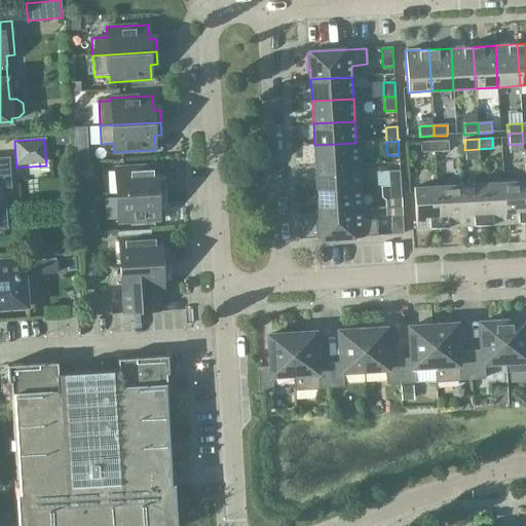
[(448,151),(448,141),(434,142),(435,152),(448,151)]
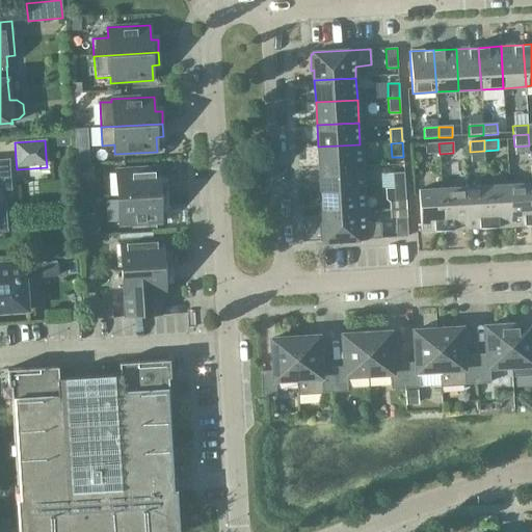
[(440,154),(439,143),(425,144),(425,155),(440,154)]
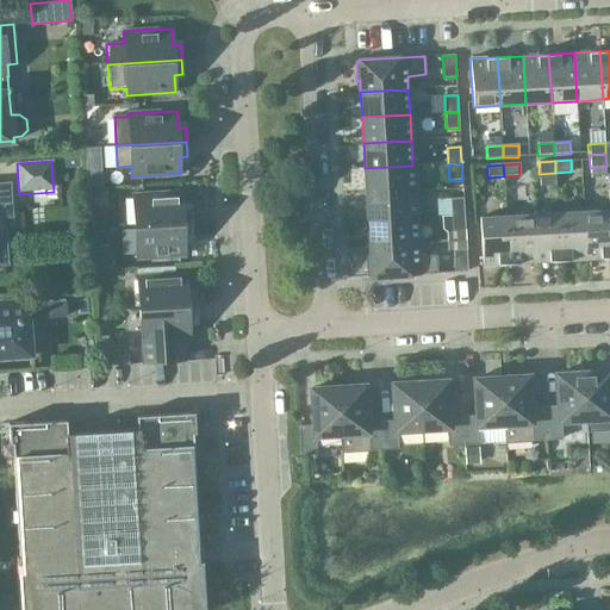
[(365,168),(367,194),(415,192),(412,166),(365,168)]
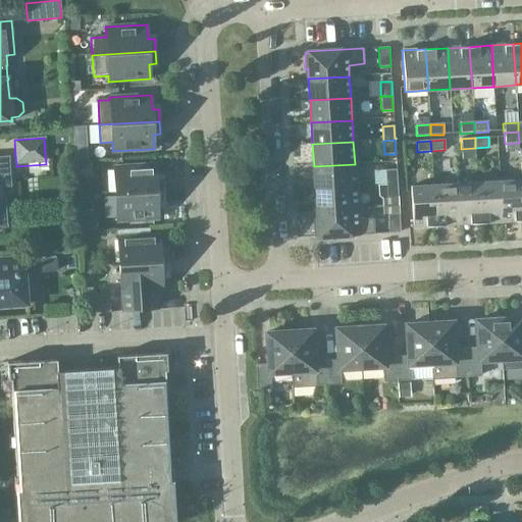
[(0,226),(6,226),(3,186),(10,186),(8,157),(0,157),(0,226)]
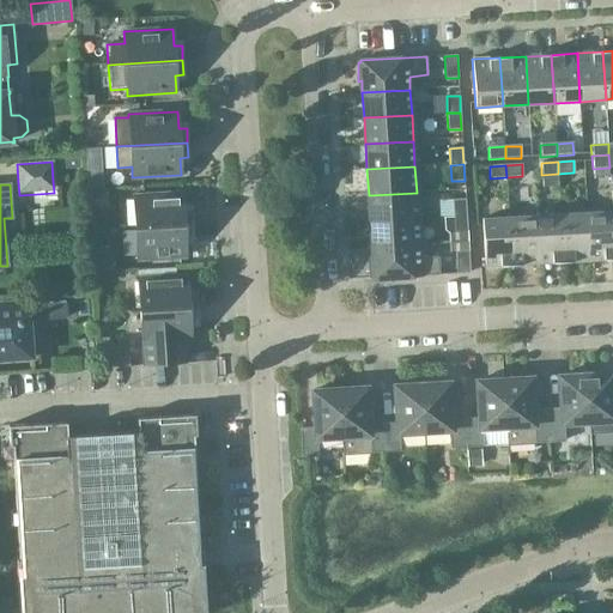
[(135,228),(192,225),(192,210),(183,211),(182,193),(133,196),(135,228)]
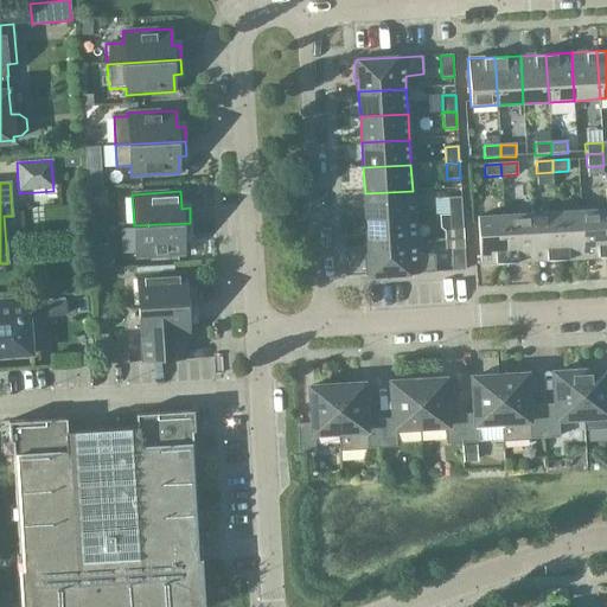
[(365,193),(366,219),(414,216),(413,191),(365,193)]
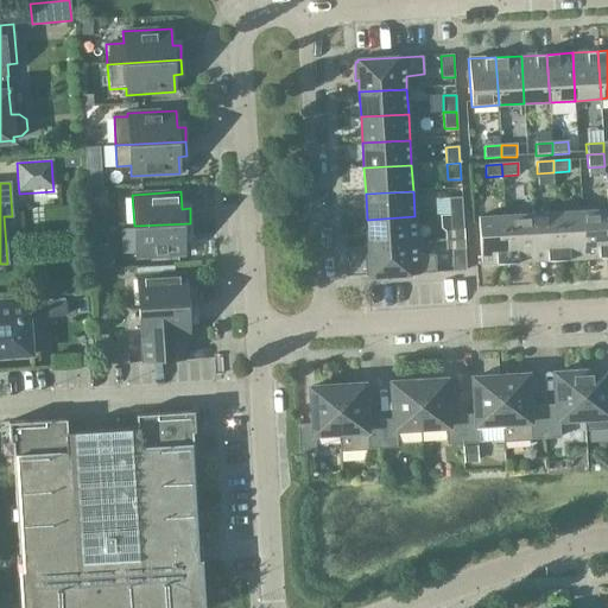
[(463,214),(462,197),(449,198),(450,215),(463,214)]
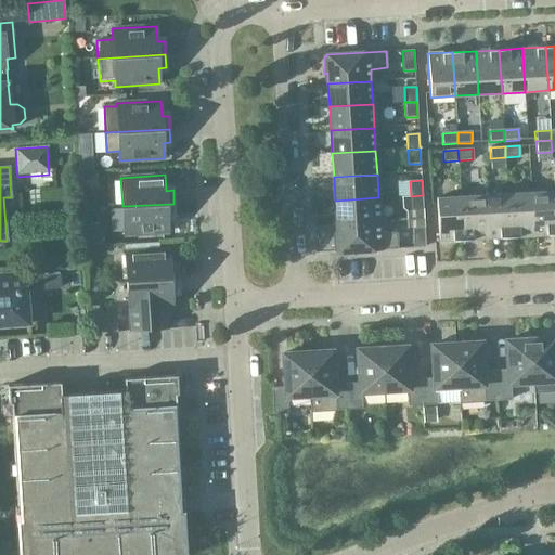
[(554,205),(554,192),(531,193),(533,236),(554,234),(554,205)]
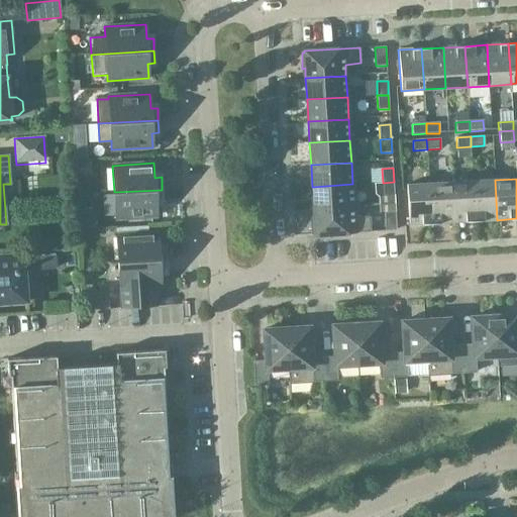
[(495,180),(473,181),(476,221),(497,220),(495,180)]
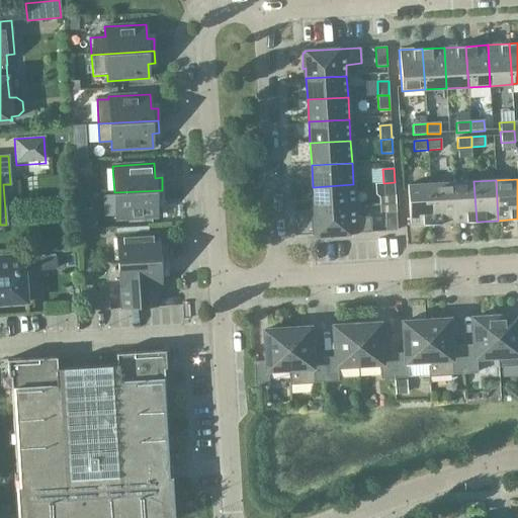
[(473,181),(452,182),(454,224),(477,222),(473,181)]
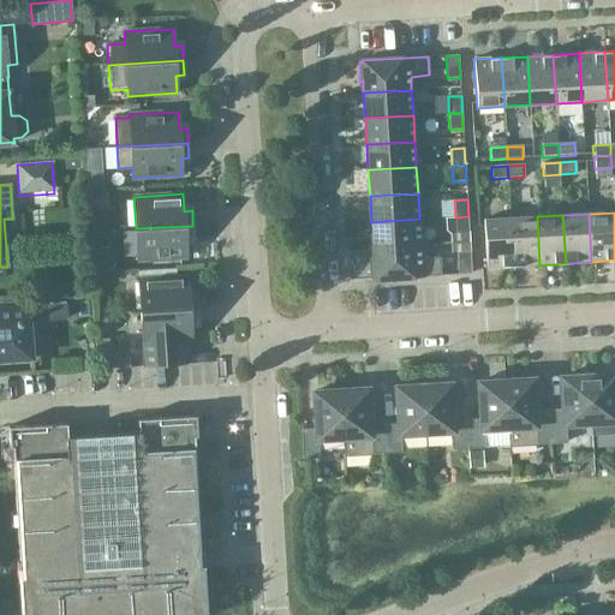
[(448,244),(470,243),(469,216),(455,218),(455,234),(448,234),(448,244)]
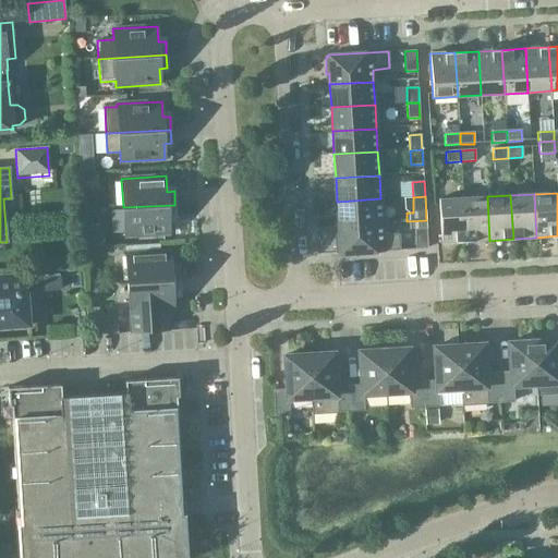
[(487,196),(463,198),(465,242),(489,241),(487,196)]
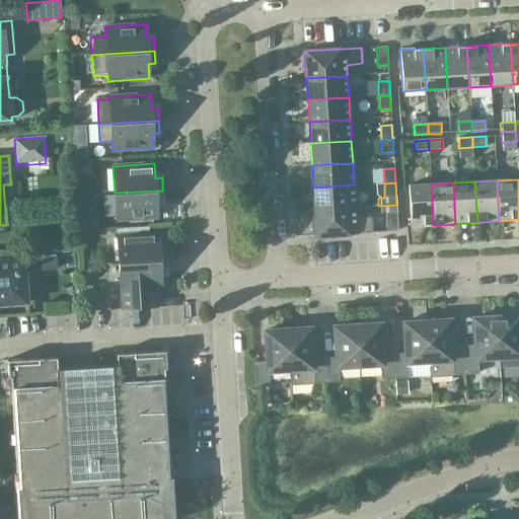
[(313,188),(314,209),(355,207),(354,184),(313,188)]
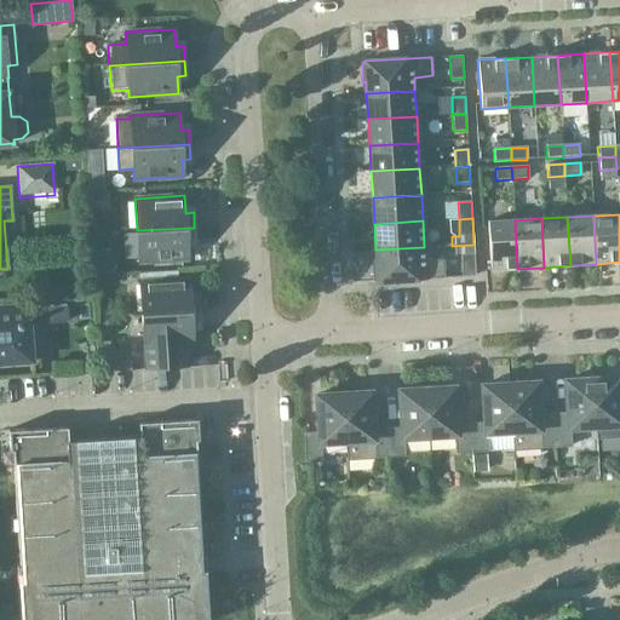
[(491,270),(517,269),(515,220),(487,222),(491,270)]
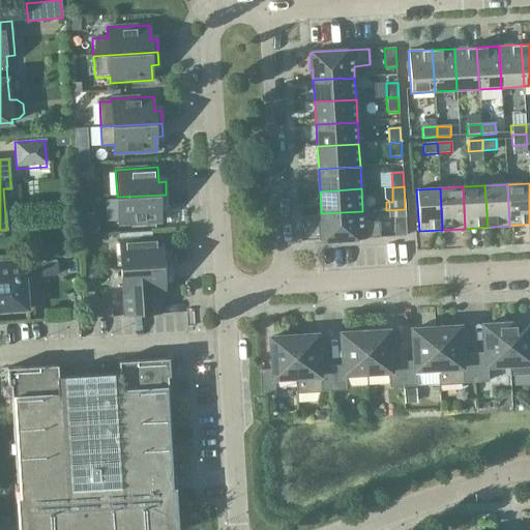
[(166,195),(117,197),(118,225),(160,223),(159,207),(167,207),(166,195)]
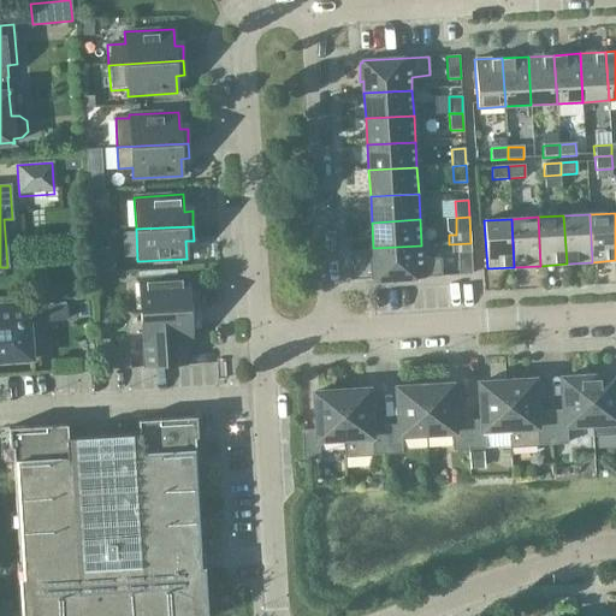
[(472,274),(471,243),(449,244),(450,253),(457,253),(458,276),(472,274)]
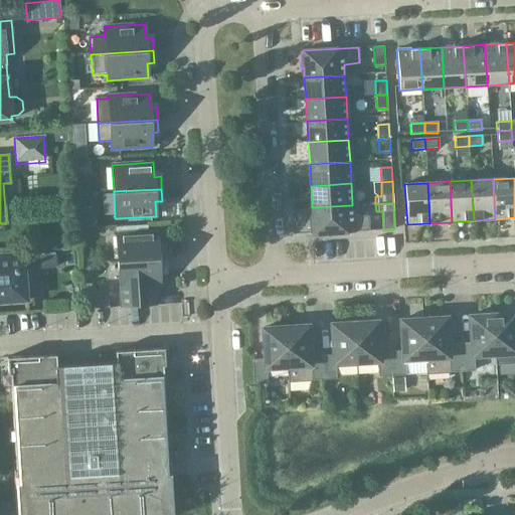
[(353,215),(352,205),(312,207),(313,217),(310,217),(311,232),(314,232),(314,234),(369,230),(368,216),(353,215)]
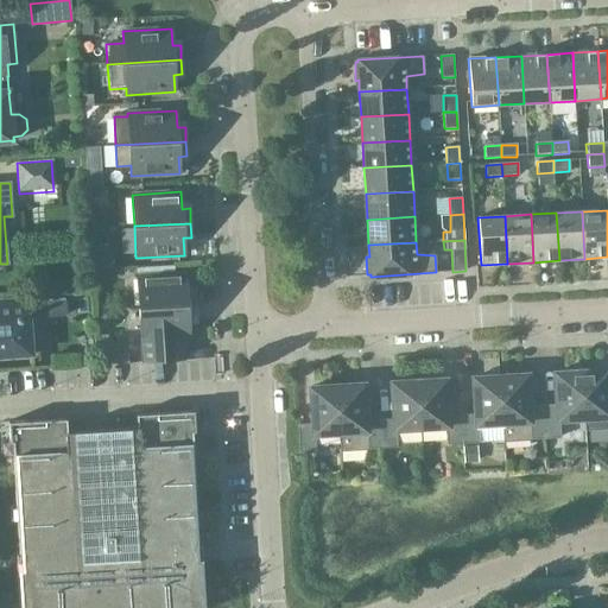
[(139,308),(195,304),(195,290),(187,290),(185,273),(137,276),(139,308)]
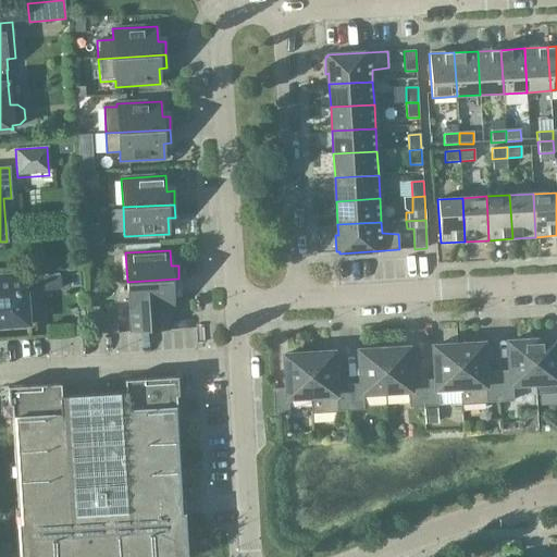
[(0,325),(26,323),(25,310),(31,309),(29,292),(60,289),(59,273),(28,275),(0,276),(0,325)]
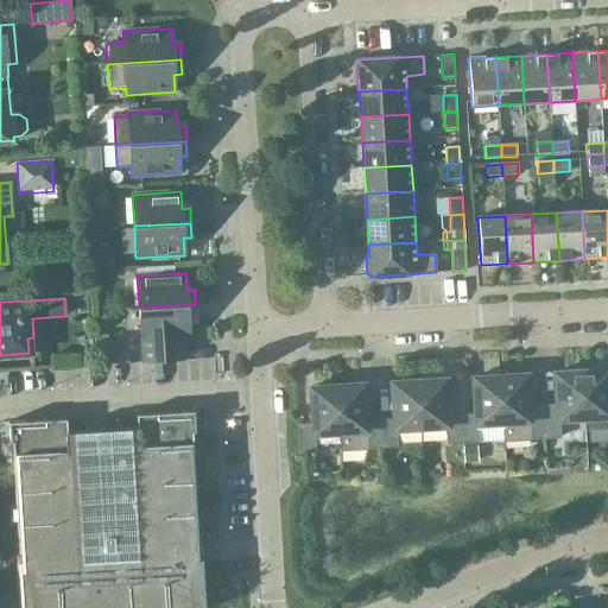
[(196,318),(195,304),(139,308),(143,362),(184,360),(183,336),(189,336),(188,320),(196,318)]
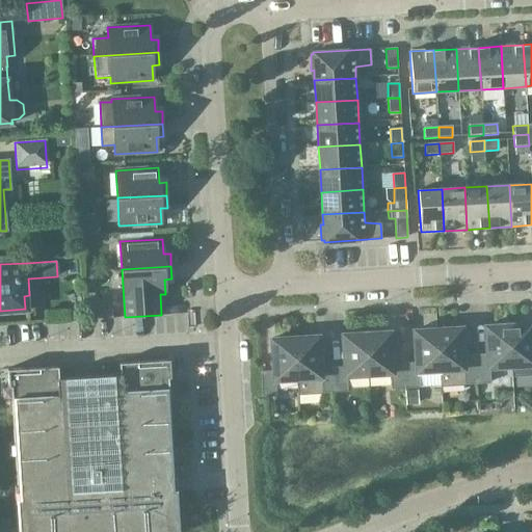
[(98,278),(83,286),(94,308),(109,301),(98,278)]
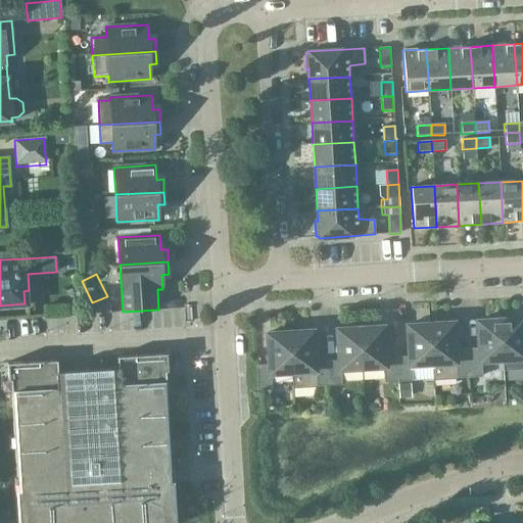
[(522,318),(500,320),(502,361),(522,359),(522,318)]
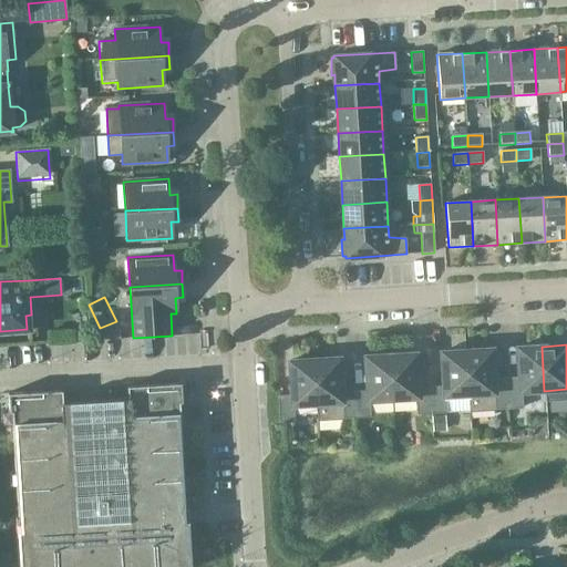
[(521,392),(544,391),(542,347),(517,348),(518,382),(506,383),(507,409),(522,408),(521,392)]
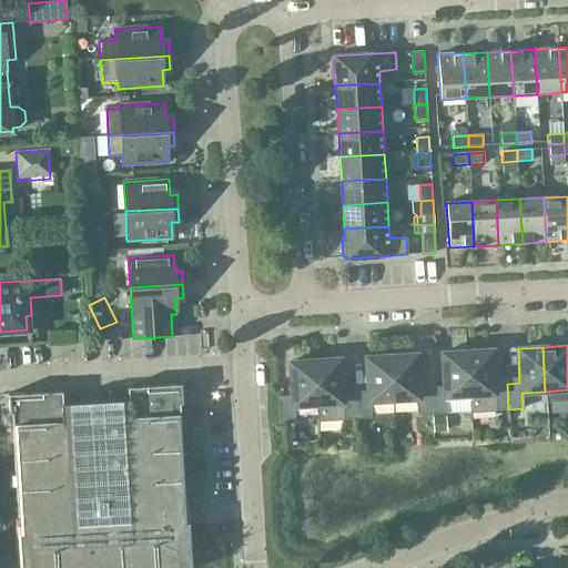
[(508,409),(507,384),(494,384),(492,350),(467,352),(469,412),(508,409)]
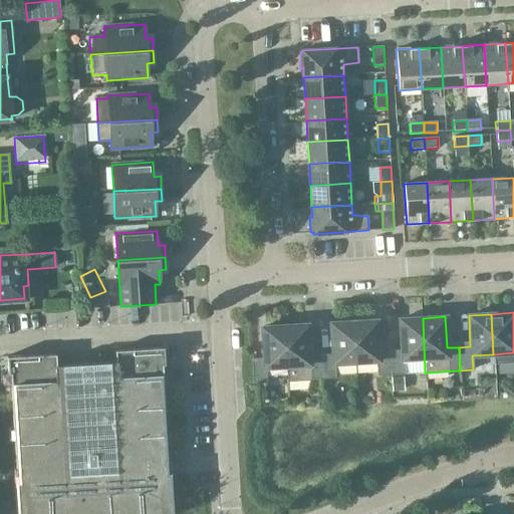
[(424,358),(425,372),(423,318),(400,319),(402,350),(390,351),(392,374),(405,374),(404,359),(424,358)]
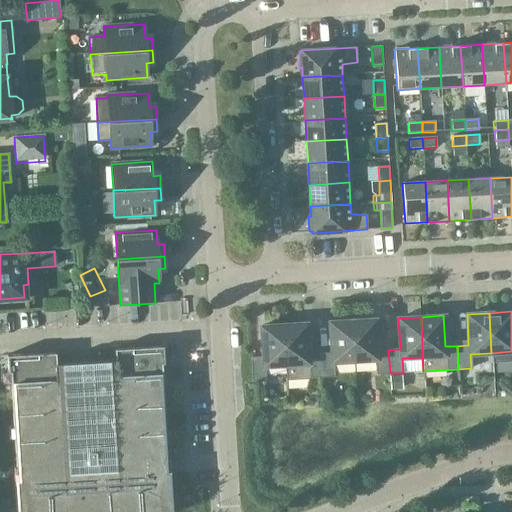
[(390,373),(388,350),(377,350),(375,319),(352,321),(354,361),(375,359),(376,374),(390,373)]
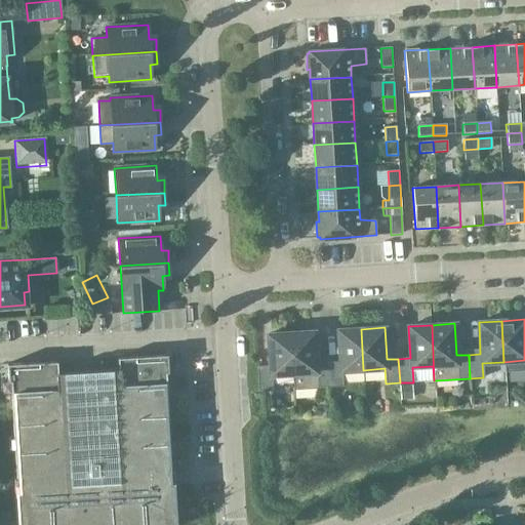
[(341,371),(363,370),(361,329),(337,330),(339,362),(327,363),(329,387),(342,387),(341,371)]
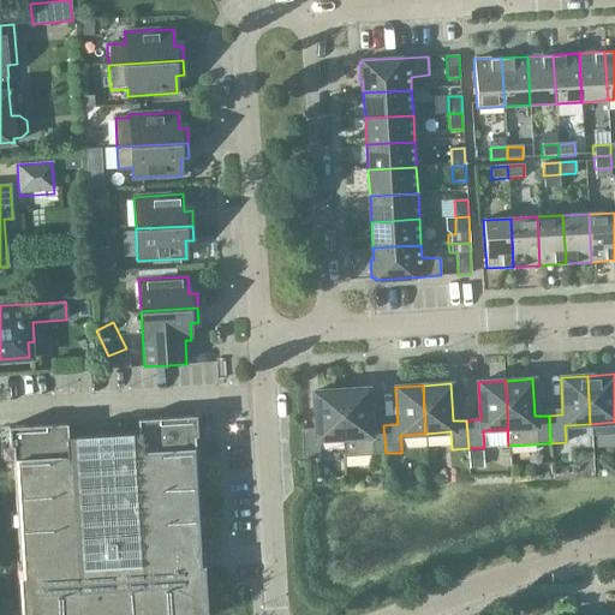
[(386,453),(383,425),(370,425),(368,388),(340,390),(344,455),(386,453)]
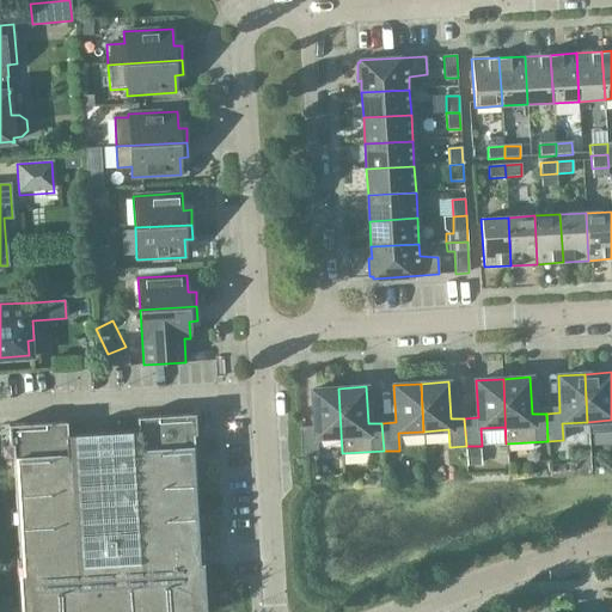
[(341,436),(342,453),(338,389),(312,390),(313,427),(300,428),(301,456),(317,456),(316,438),(341,436)]
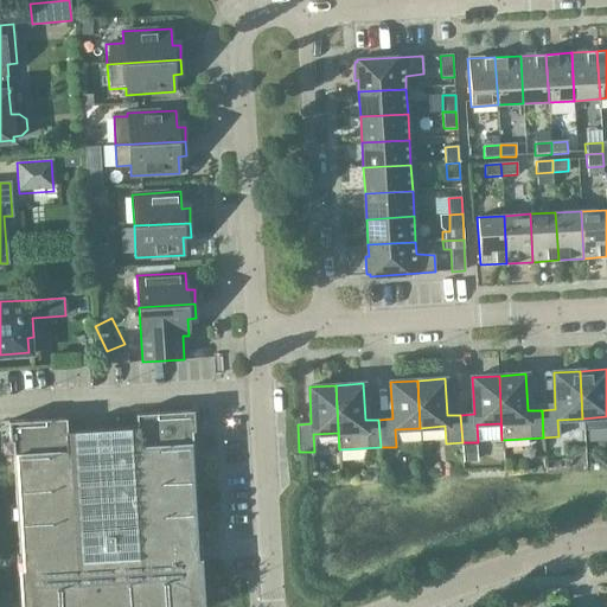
[(199,606),(203,606),(202,595),(202,581),(200,563),(203,563),(202,543),(198,543),(192,430),(195,430),(193,410),(135,414),(136,427),(66,432),(66,419),(8,421),(10,441),(12,441),(19,554),(17,554),(17,560),(17,568),(18,574),(20,574),(21,601),(21,606),(199,606)]
